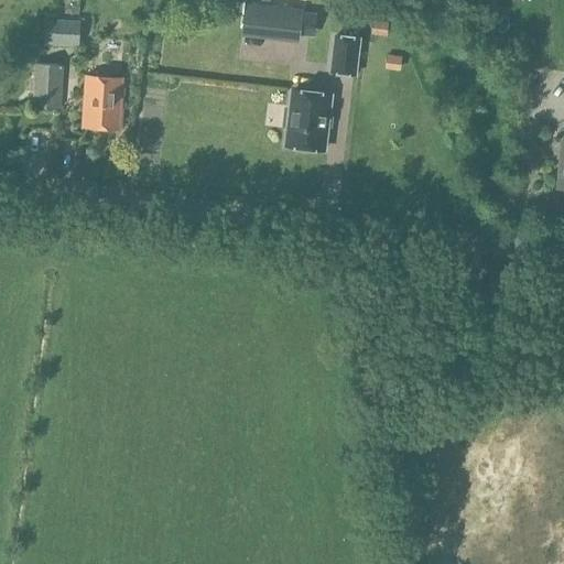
[(302,11),(245,6),(241,39),(297,45),(302,11)]
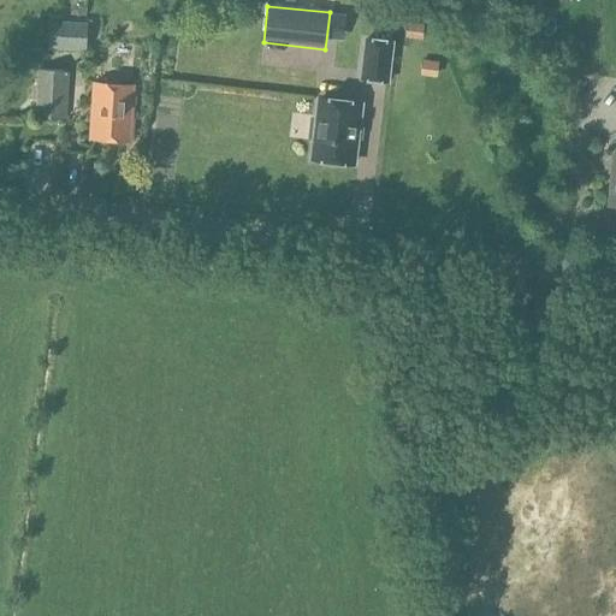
[(407,31),(425,35),(427,21),(409,18),(407,31)]
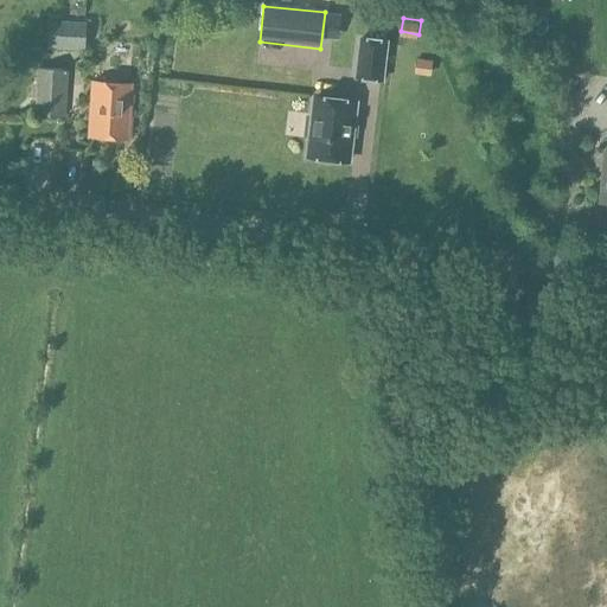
[(50,48),(84,51),(84,24),(51,21),(50,48)]
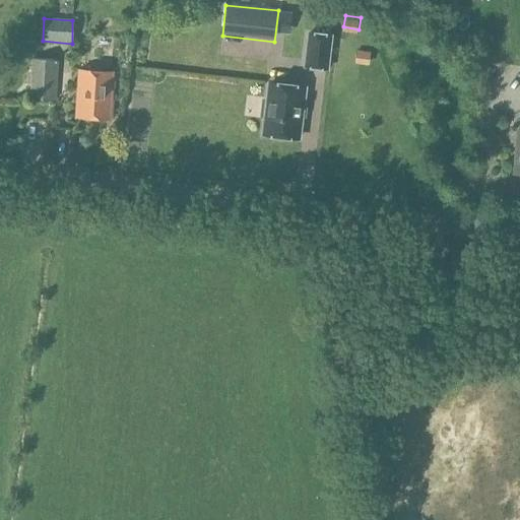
[(327,69),(331,37),(309,34),(305,66),(327,69)]
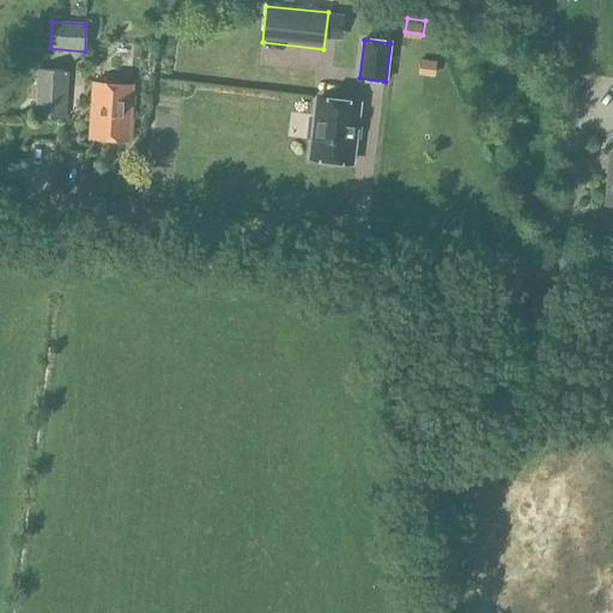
[(423,71),(439,72),(441,56),(423,55),(423,71)]
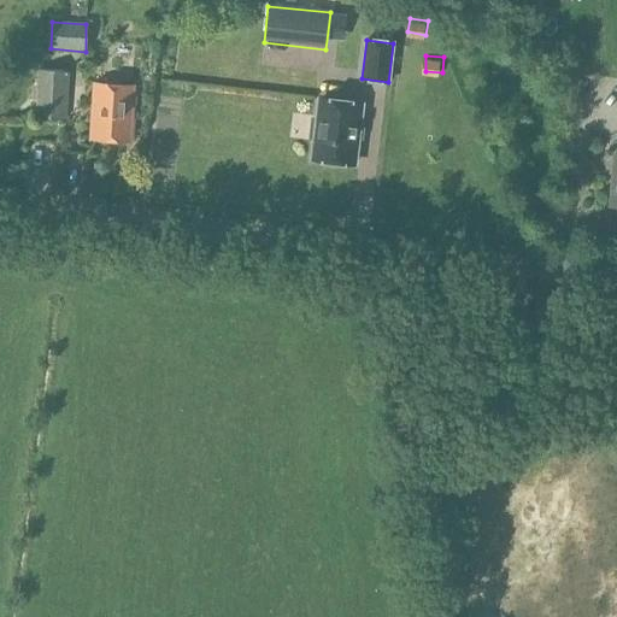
[(63,119),(65,74),(40,72),(39,118),(63,119)]
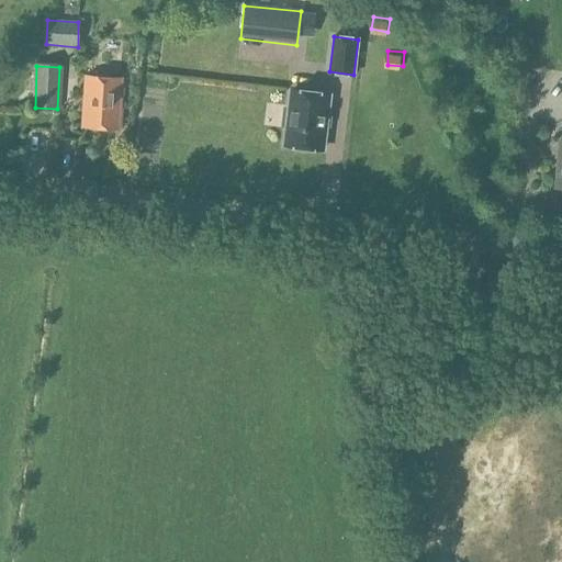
[(119,128),(122,80),(86,78),(82,126),(119,128)]
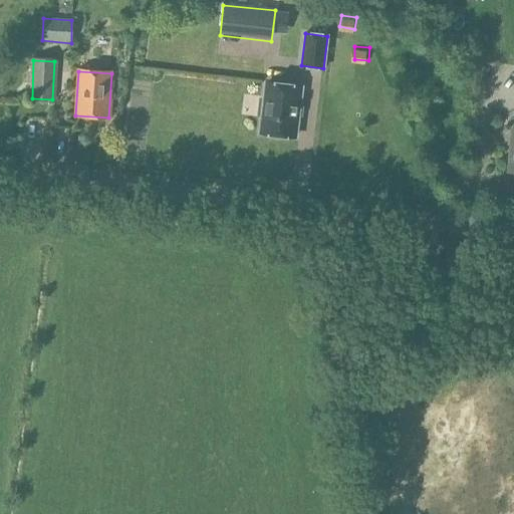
[(295,137),(301,87),(266,82),(264,99),(260,98),(258,114),(263,115),(260,133),(295,137)]
